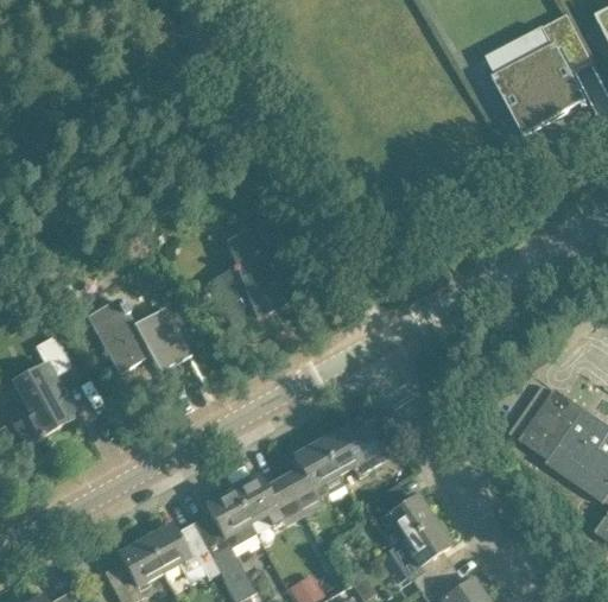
[(607,10),(596,17),(607,39),(607,10)]
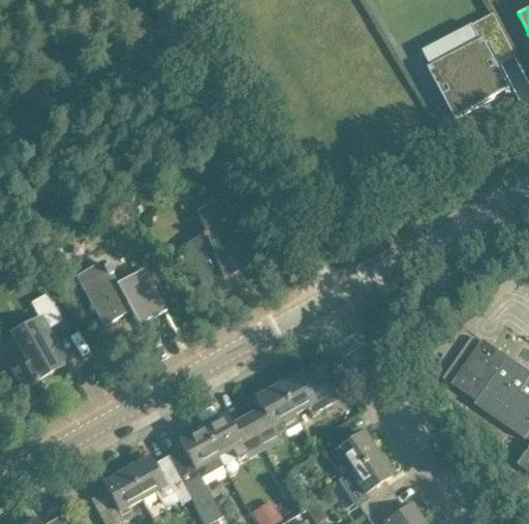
[(493,11),(492,12),(494,18),(475,28),(472,23),(470,24),(477,36),(431,60),(429,61),(431,64),(428,66),(430,70),(455,117),(496,96),(495,93),(504,88),(506,91),(510,89),(508,84),(505,86),(494,64),(515,53),(493,11)]
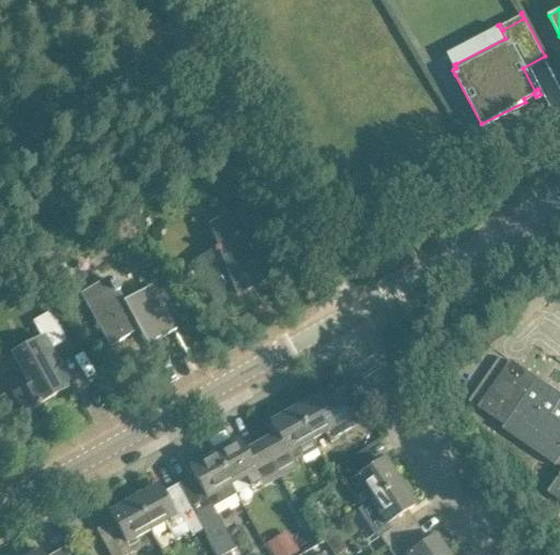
[(196,269),(205,285),(216,304),(265,277),(228,209),(207,220),(219,242),(203,251),(209,262),(196,269)]
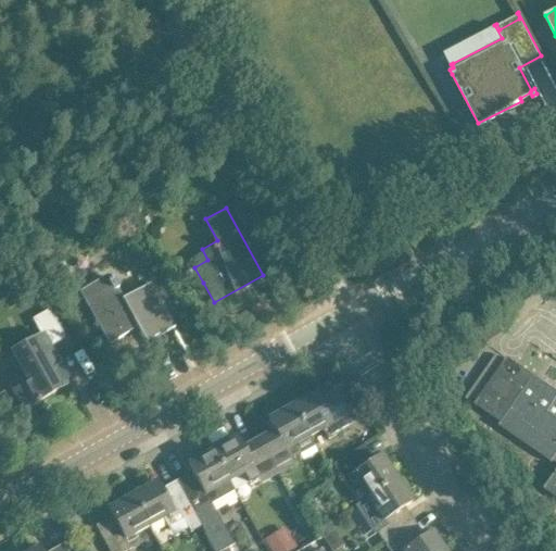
[(84,296),(98,322),(109,340),(136,325),(144,340),(174,324),(163,305),(149,279),(122,293),(118,287),(119,282),(115,275),(113,274),(110,274),(109,276),(108,277),(106,278),(106,279),(106,280),(105,282),(106,284),(84,296)]
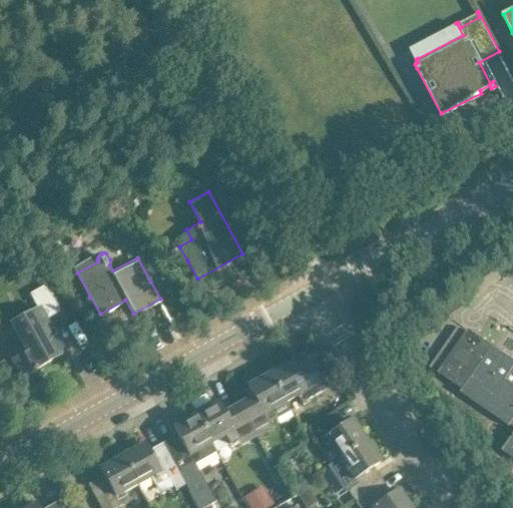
[(10,357),(11,358),(21,376),(36,367),(36,366),(51,358),(50,357),(63,350),(53,332),(44,316),(58,308),(44,284),(29,292),(36,305),(5,322),(13,336),(16,334),(25,350),(10,357)]
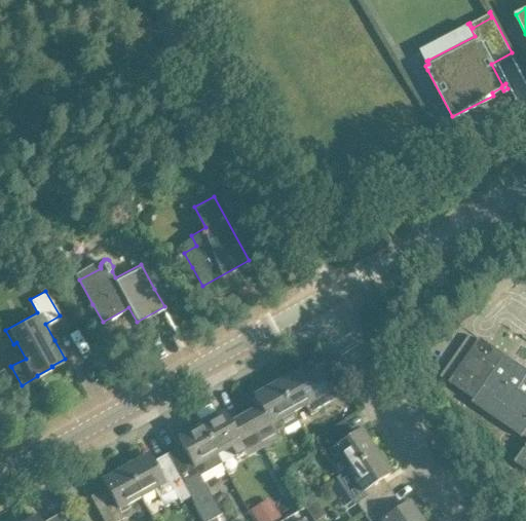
[(525,366),(480,335),(449,379),(451,381),(452,379),(475,395),(472,400),(474,401),(475,399),(521,432),(520,433),(522,434),(523,433),(525,434),(525,442),(515,459),(517,460),(518,459),(525,464),(525,366)]
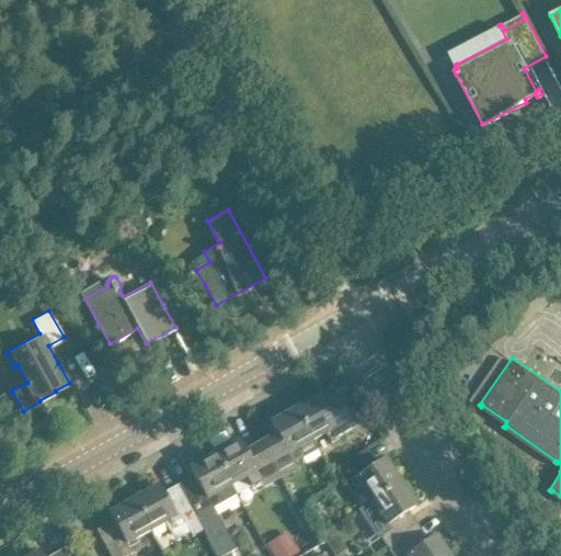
[(319,393),(293,407),(310,439),(311,438),(325,430),(330,439),(357,423),(340,392),(339,392),(341,396),(325,405),(319,393)]
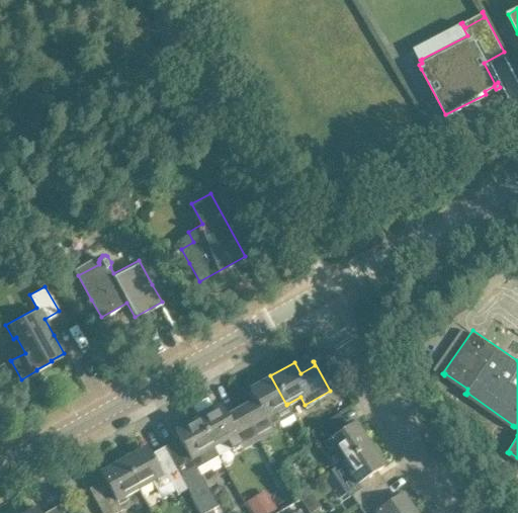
[(255,399),(240,407),(254,434),(262,430),(269,426),(271,424),(279,420),(292,413),(290,410),(287,404),(286,405),(270,375),(249,388),(255,399)]
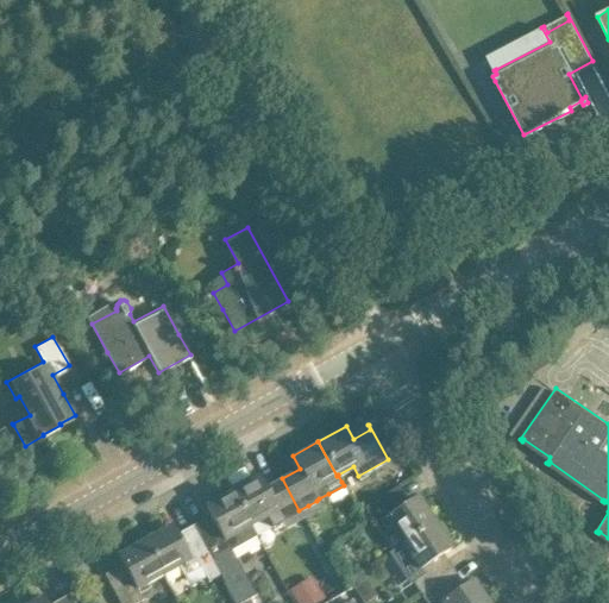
[(258,475),(231,490),(249,523),(251,523),(265,515),(269,522),(270,526),(281,520),(286,517),(294,513),(299,510),(282,478),(265,488),(258,475)]
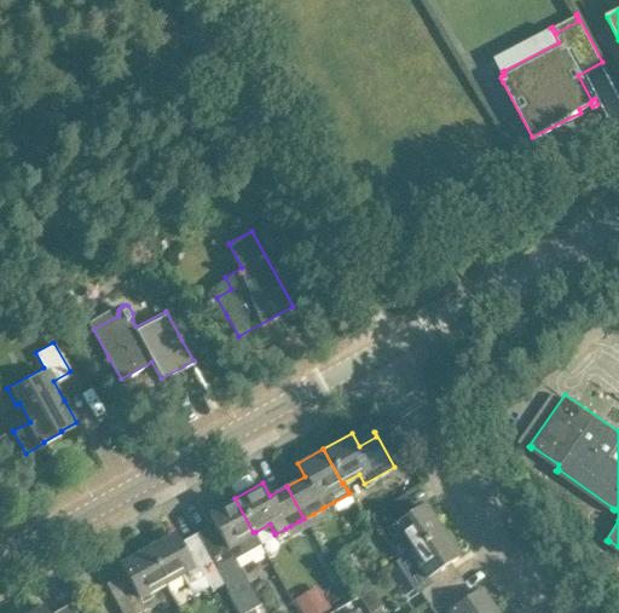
[(398,537),(408,551),(441,530),(423,503),(411,512),(400,495),(404,492),(404,491),(369,514),(388,543),(398,537)]
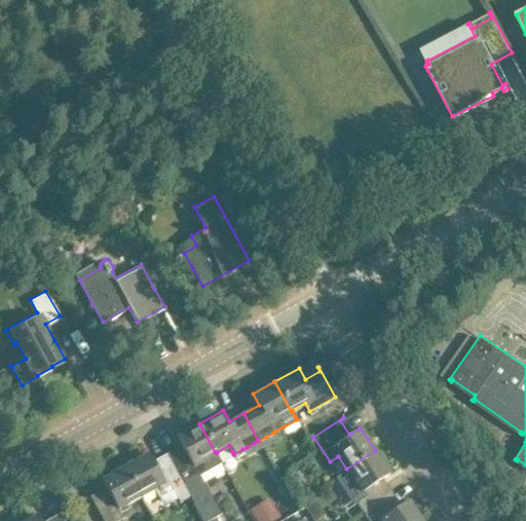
[(183,447),(168,455),(190,493),(189,493),(204,520),(209,518),(218,513),(221,511),(200,473),(222,461),(217,452),(215,452),(199,423),(177,436),(183,447)]
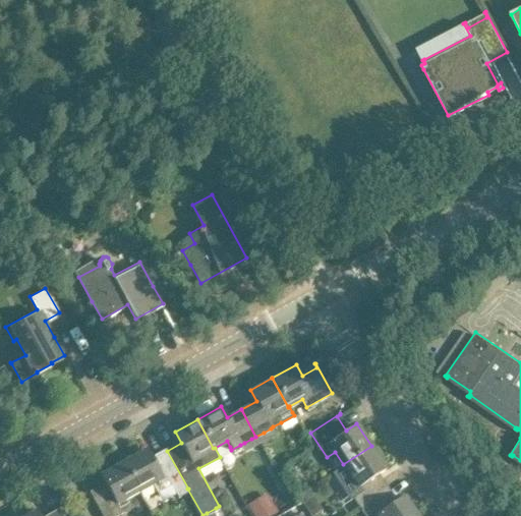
[(343,482),(357,505),(385,488),(374,473),(385,467),(371,446),(343,464),(351,477),(343,482)]
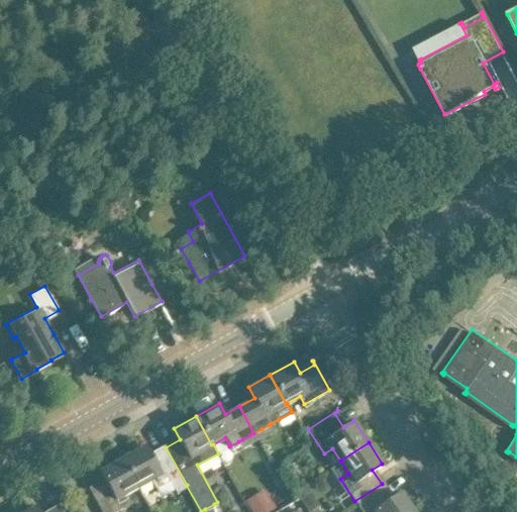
[(144,444),(122,457),(138,486),(151,479),(156,488),(171,480),(177,491),(186,485),(187,485),(166,447),(150,455),(144,444)]
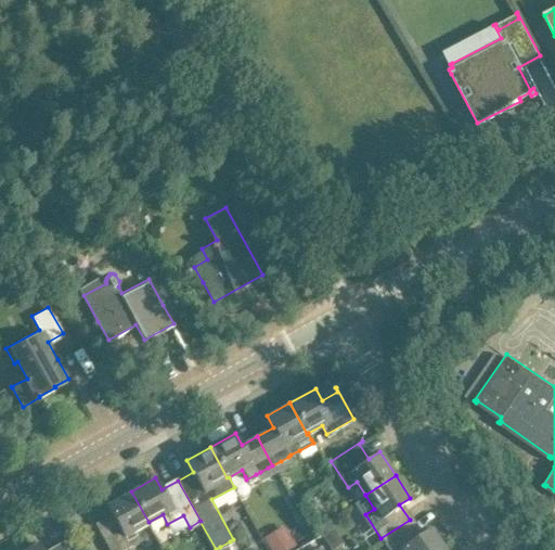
[(149,522),(131,491),(107,504),(114,515),(98,524),(95,521),(94,522),(111,549),(118,549),(139,539),(134,531),(149,522)]
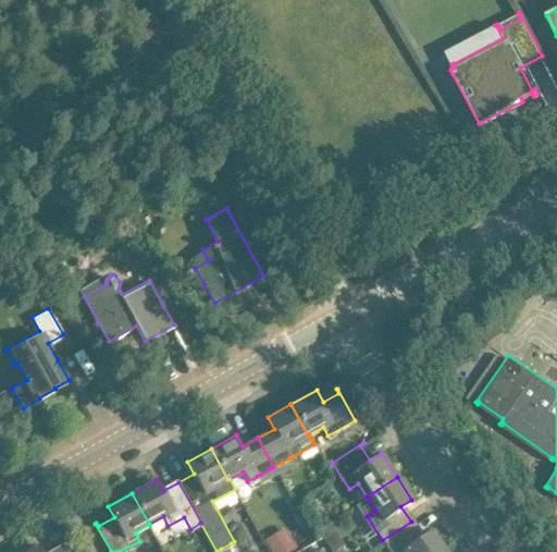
[(330,520),(319,528),(325,539),(336,531),(330,520)]
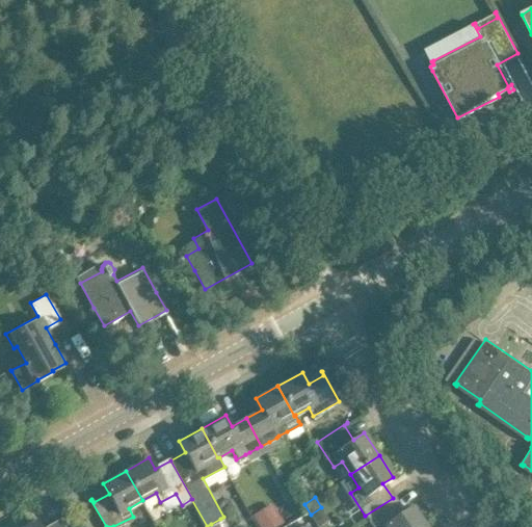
[(372,526),(426,526),(413,505),(402,512),(393,498),(365,516),(372,526)]
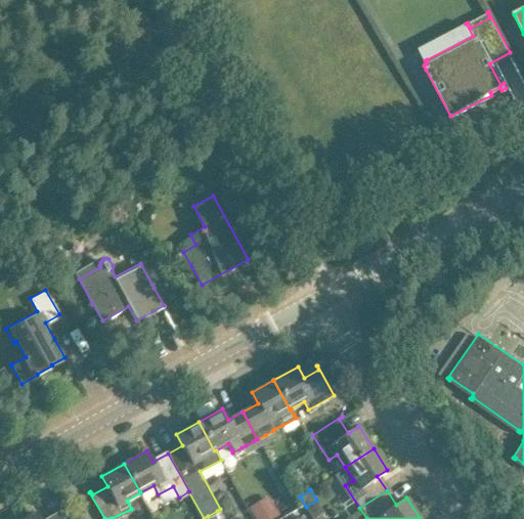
[(40,518),(37,512),(24,518),(63,518),(58,509),(57,510),(59,513),(48,518),(40,518)]
